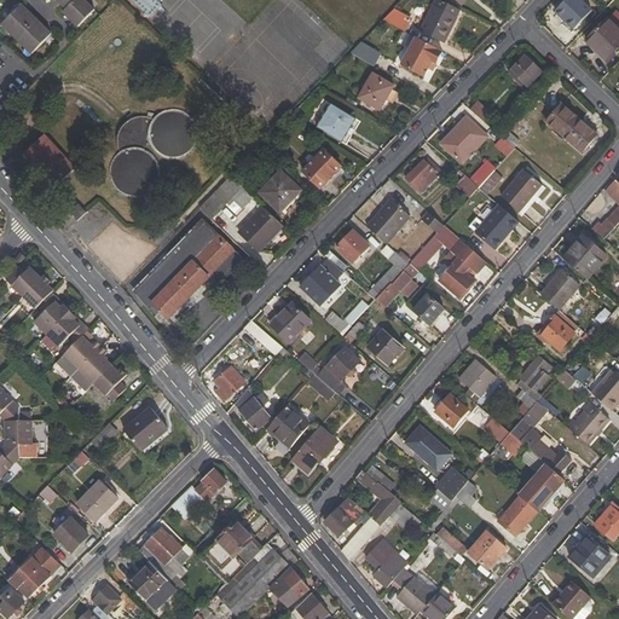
[(63,12),(77,27),(94,10),(84,0),(56,0),(65,10),(63,12)]
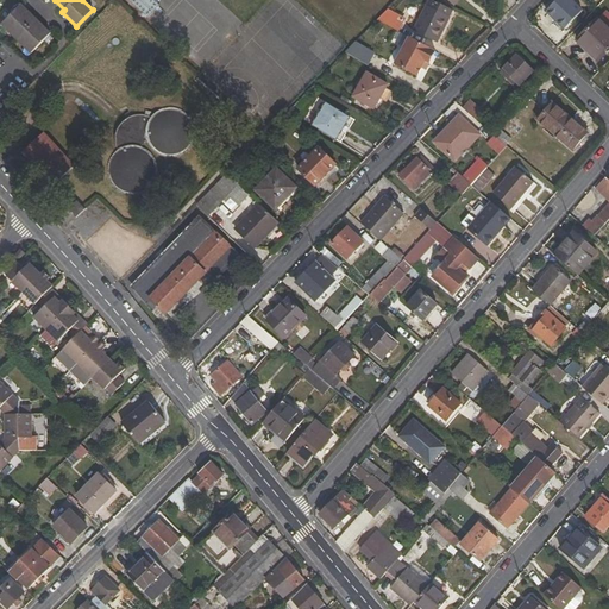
[(429,0),(415,30),(438,42),(453,10),(433,0),(429,0)]
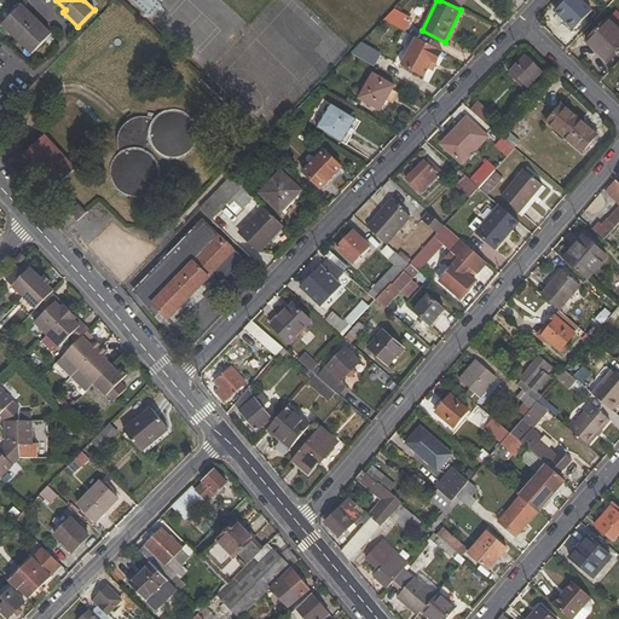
[(573,30),(593,11),(580,0),(565,0),(554,12),(573,30)]
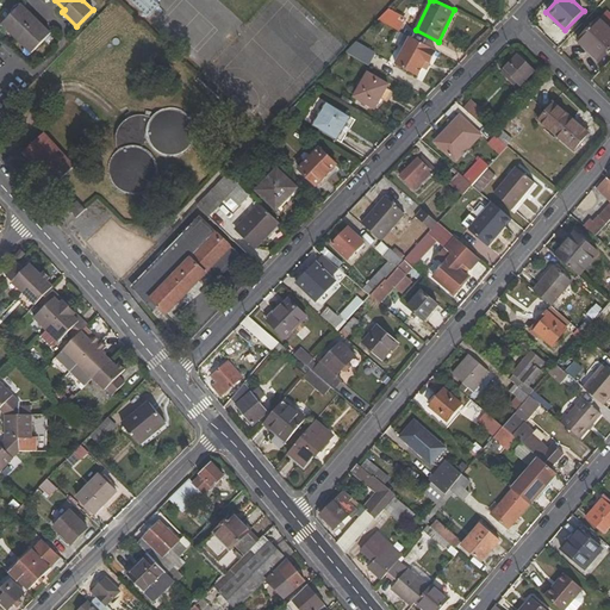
[(1,25),(31,54),(51,32),(22,4),(1,25)]
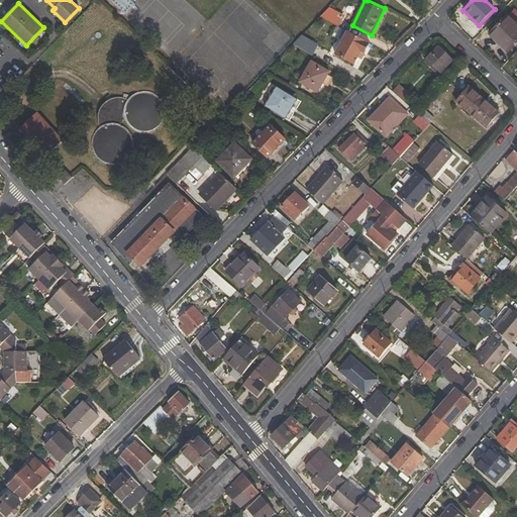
[(329,7),(320,17),(339,27),(345,15),(329,7)]
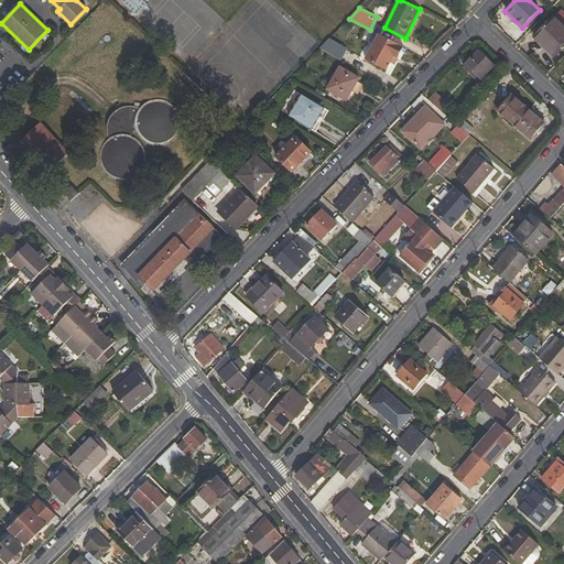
[(554,57),(563,45),(563,26),(554,18),(534,38),(554,57)]
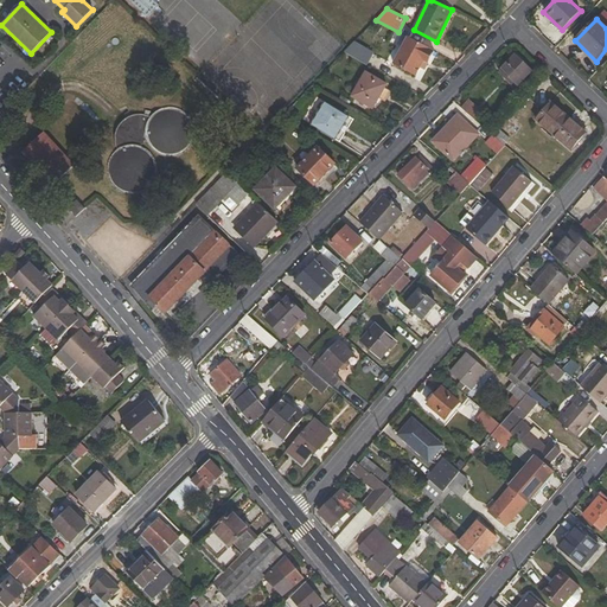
[(370,53),(352,44),(346,51),(365,61),(368,57),(388,69),(402,42),(382,31),(370,53)]
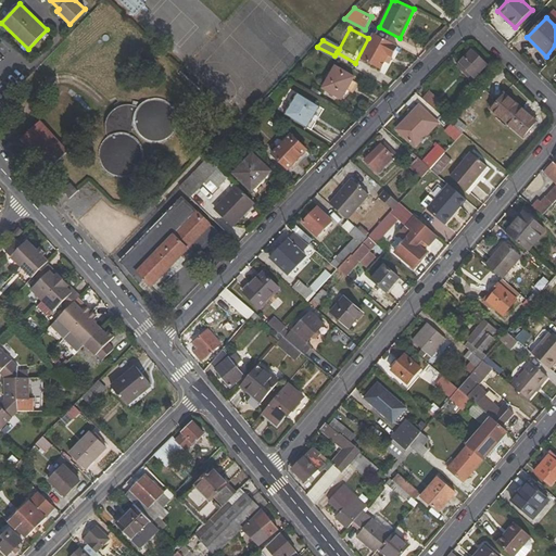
[(389,55),(392,58),(397,47),(374,35),(361,59),(380,71),(389,55)]
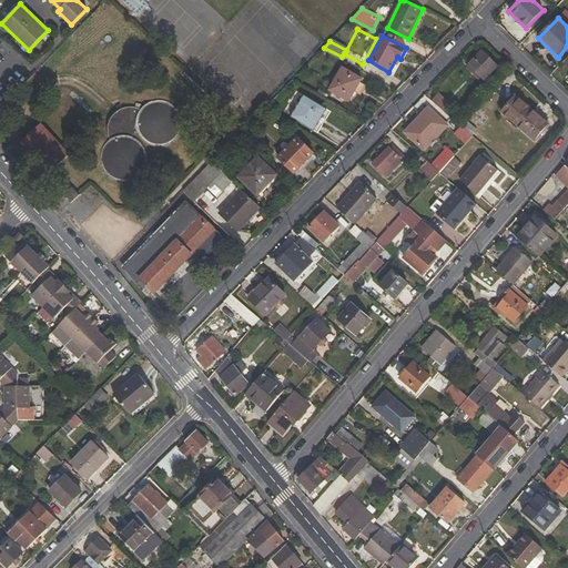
[(482,52),(466,69),(475,78),(478,73),(484,80),(497,67),(482,52)]
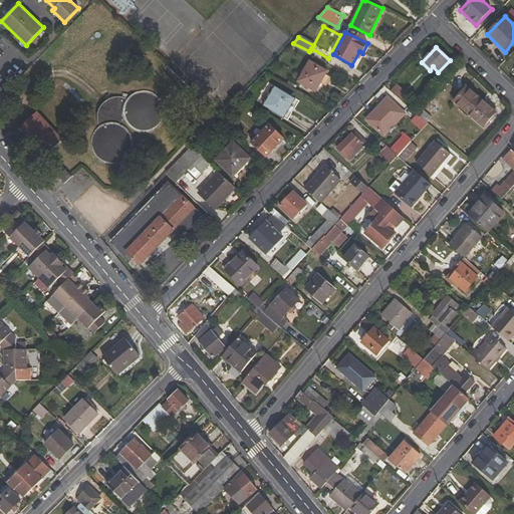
[(331,77),(326,73),(327,70),(310,61),(298,81),(315,91),(321,82),(327,85),(331,77)]
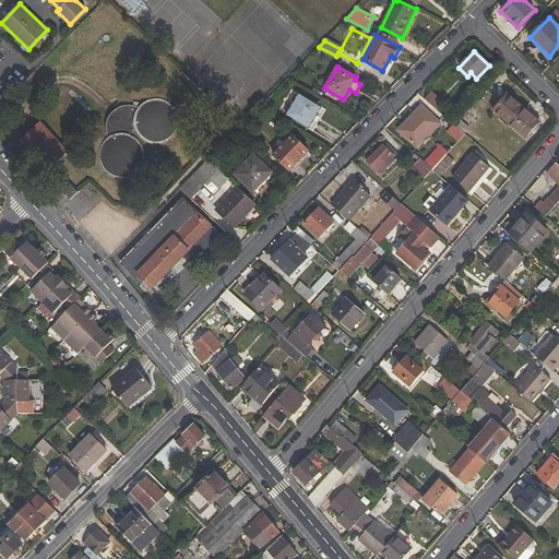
[(476,79),(471,72),(467,76),(473,82),(476,79)]
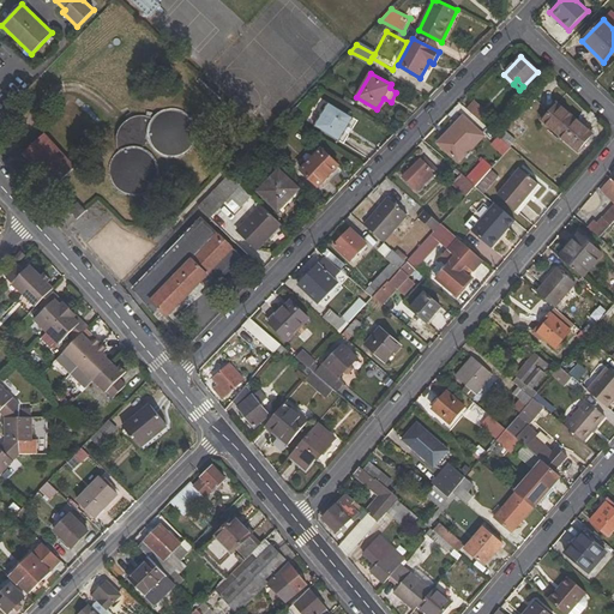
[(89,106),(84,103),(78,98),(74,103),(85,112),(95,122),(100,119),(90,109),(89,106)]
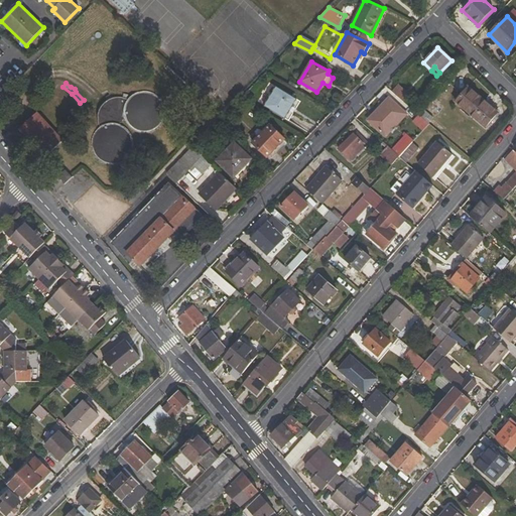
[(398,85),(391,92),(404,103),(410,95),(398,85)]
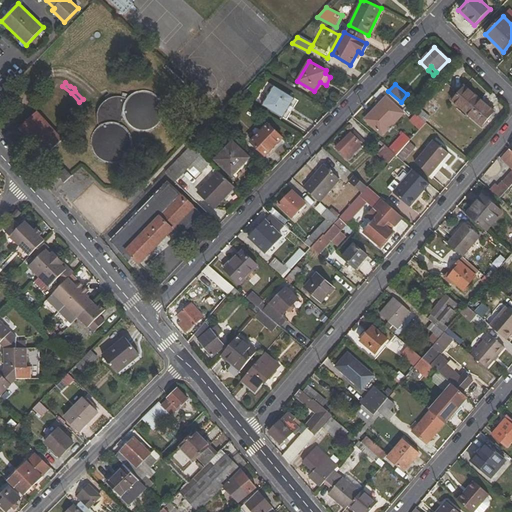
[(263,107),(283,118),(295,98),(275,86),(263,107)]
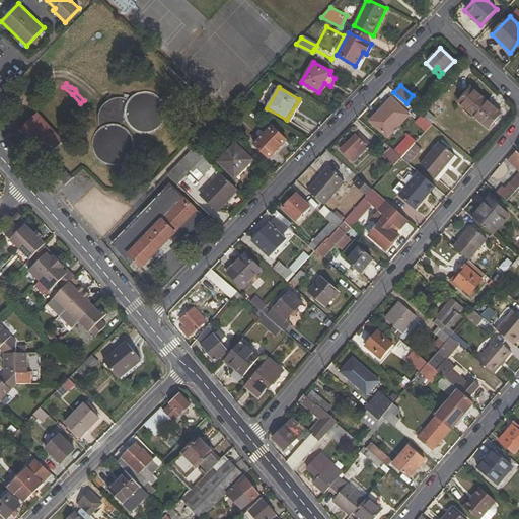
[(456,102),(487,129),(499,115),(469,88),(456,102)]
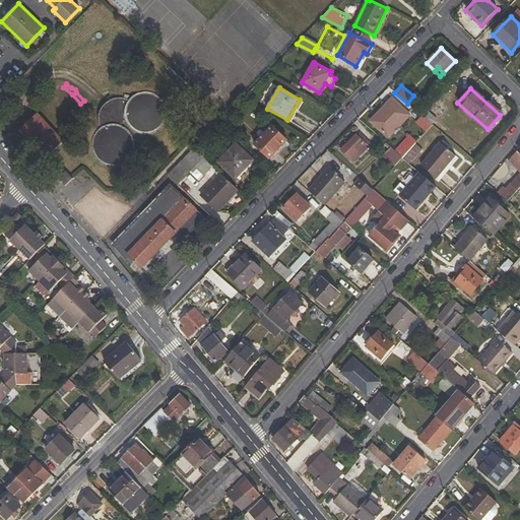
[(135,144),(133,136),(136,132),(140,134),(148,134),(155,132),(160,128),(165,122),(167,115),(167,110),(165,104),(159,96),(153,92),(145,90),(140,91),(133,94),(128,100),(123,98),(117,98),(110,101),(103,105),(100,111),(98,119),(100,127),(96,131),(92,138),(91,145),(93,154),(98,160),(105,166),(112,167),(120,166),(126,161),(131,157),(134,151),(135,144)]
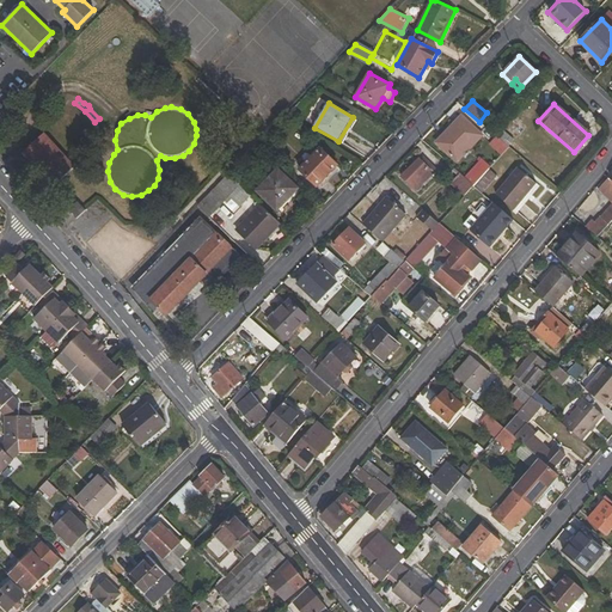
[(436,141),(457,161),(482,135),(461,116),(436,141)]
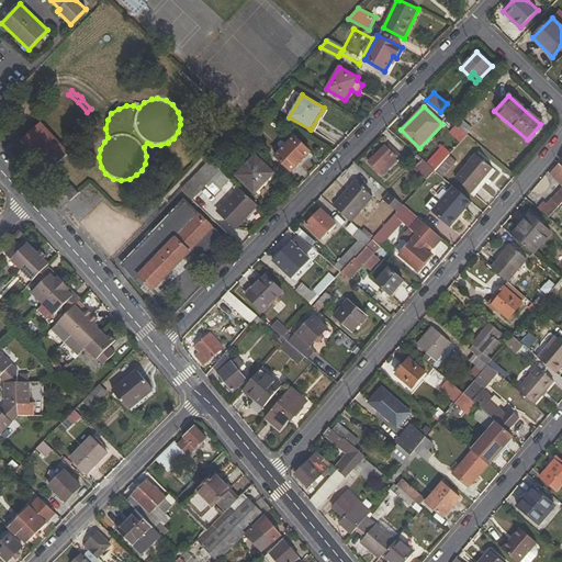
[(314,132),(327,110),(324,108),(311,130),(314,132)]
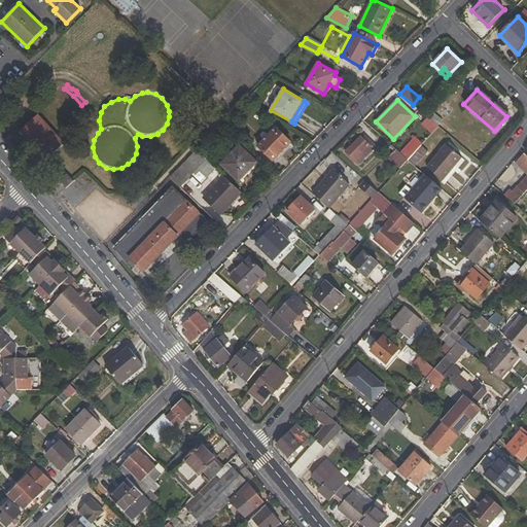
[(421,125),(431,133),(443,120),(432,111),(421,125)]
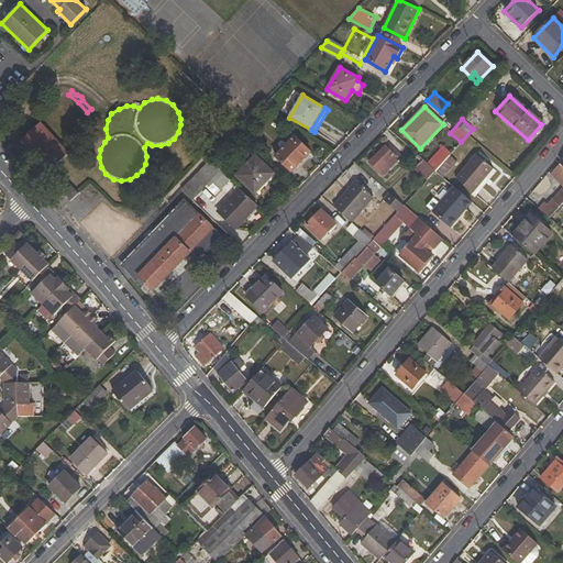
[(48,172),(69,153),(42,122),(20,141),(48,172)]
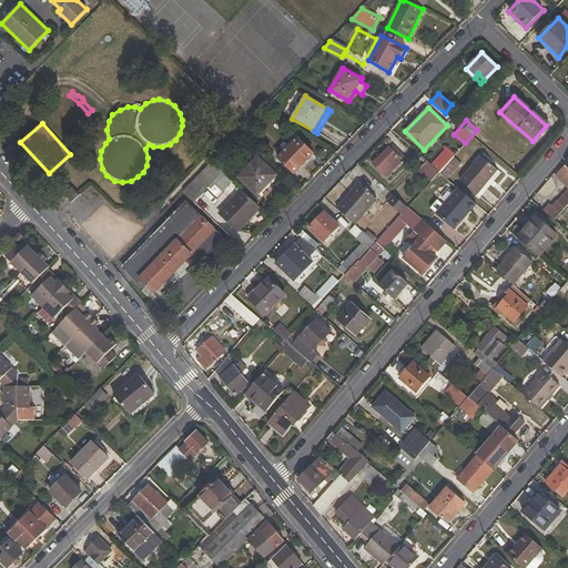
[(295,137),(277,156),(292,171),(305,159),(312,152),(295,137)]
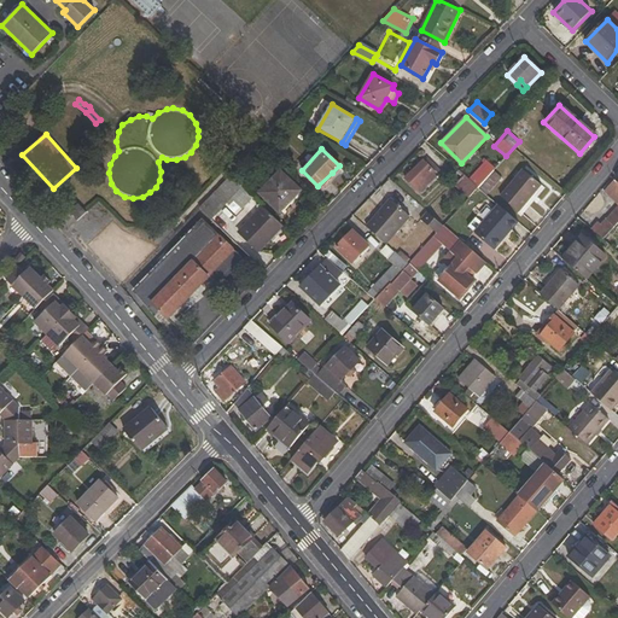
[(420,192),(441,170),(429,158),(424,163),(423,161),(406,178),(420,192)]
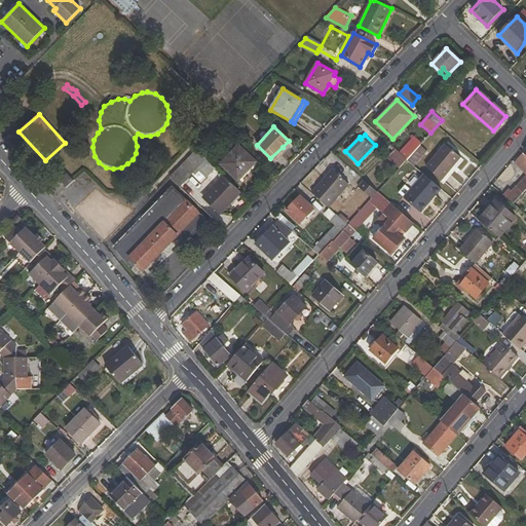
[(421,143),(413,136),(399,152),(407,159),(421,143)]
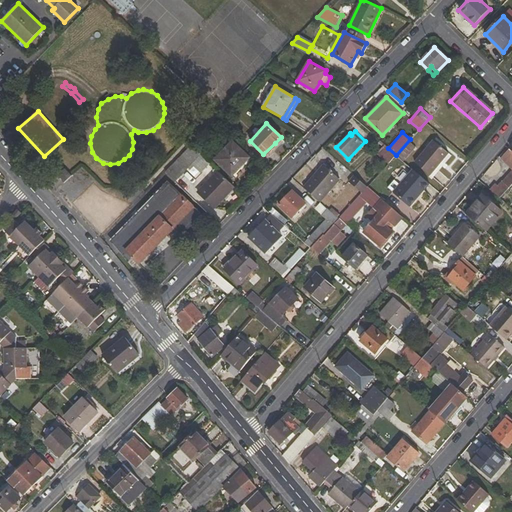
[(215,160),(231,176),(249,157),(233,141),(215,160)]
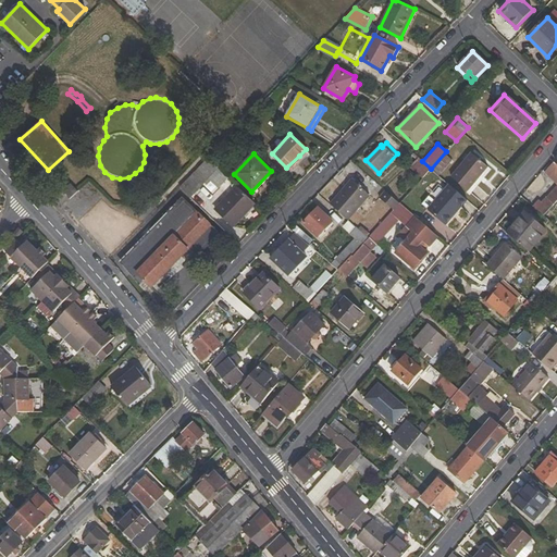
[(450,176),(468,190),(489,168),(470,153),(450,176)]
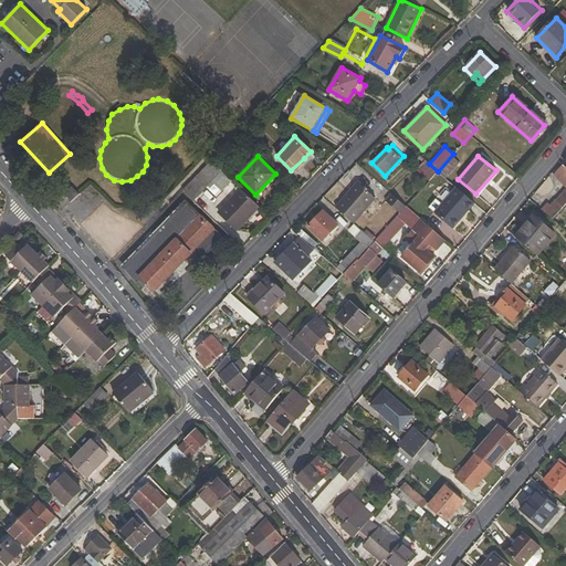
[(295,174),(307,160),(304,158),(291,170),(295,174)]
